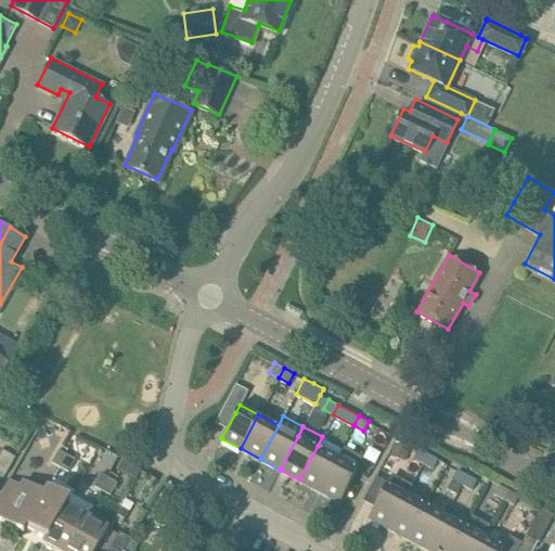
[(389,455),(405,460),(410,444),(395,439),(389,455)]
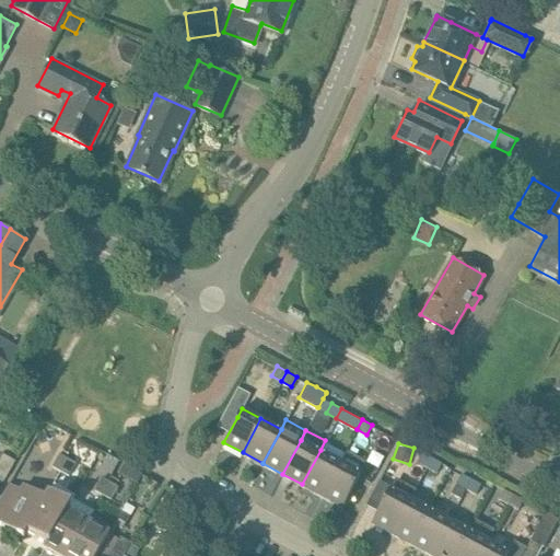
[(322,495),(340,461),(321,450),(302,484),(322,495)]
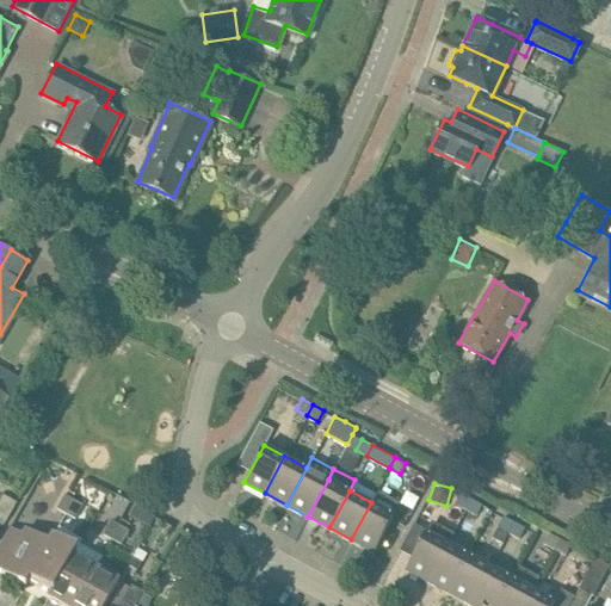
[(377,490),(371,502),(351,539),(372,551),(400,501),(377,490)]
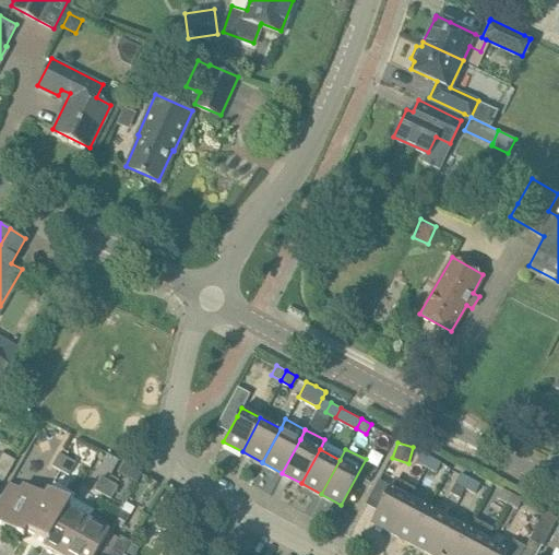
[(0,455),(0,471),(6,474),(15,458),(3,450),(0,455)]
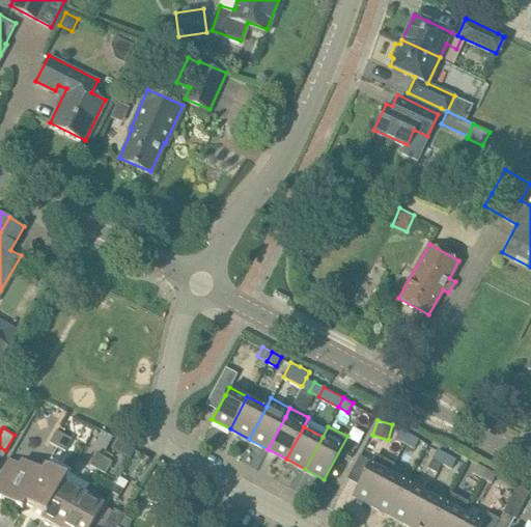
[(49,440),(56,444),(63,432),(56,427),(49,440)]
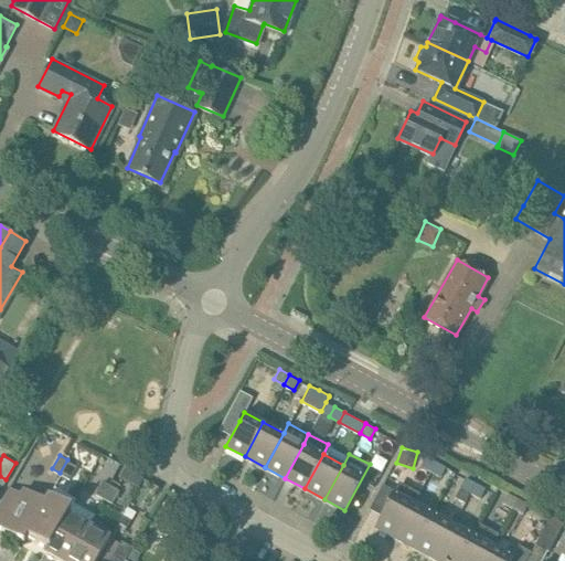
[(425,455),(419,465),(429,470),(435,461),(425,455)]
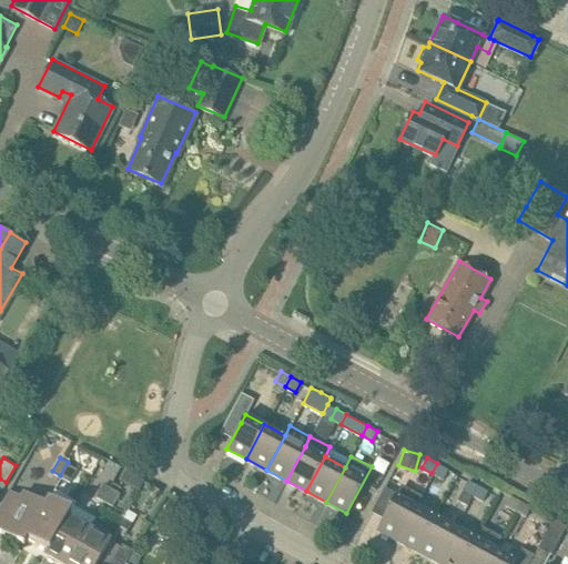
[(77,467),(68,462),(60,475),(69,481),(77,467)]
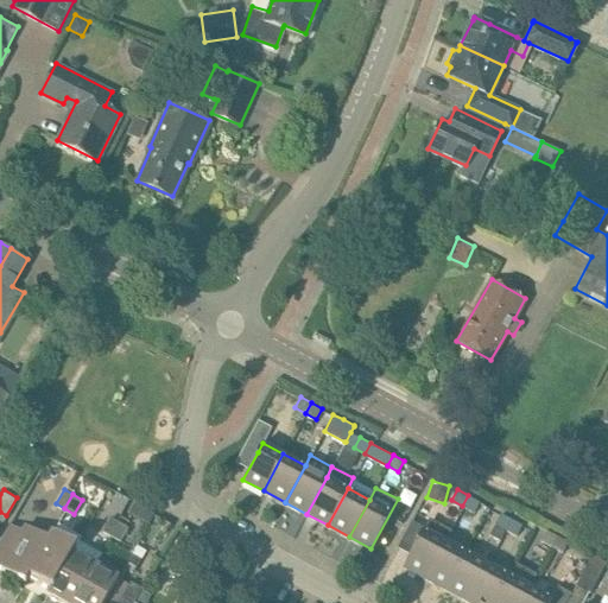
[(462,506),(475,513),(481,502),(468,495),(462,506)]
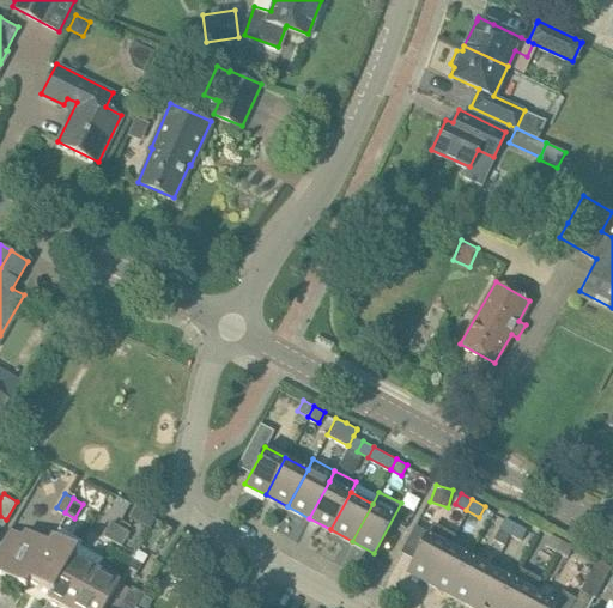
[(156,516),(134,504),(129,515),(150,526),(156,516)]
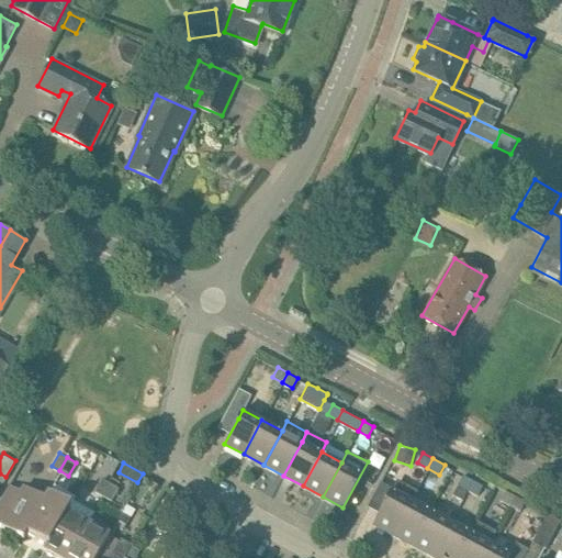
[(462,473),(457,483),(467,489),(472,479),(462,473)]
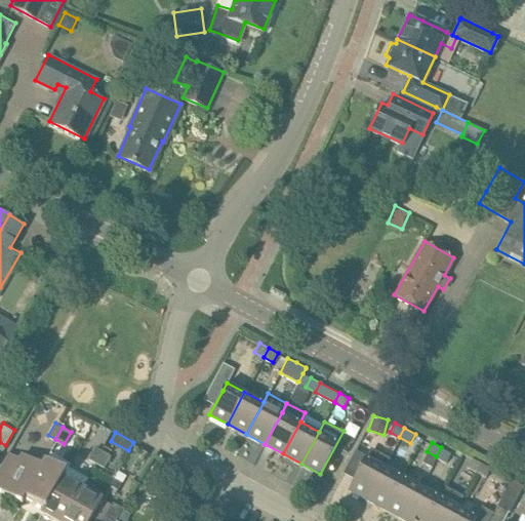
[(88,457),(94,462),(102,449),(95,445),(88,457)]
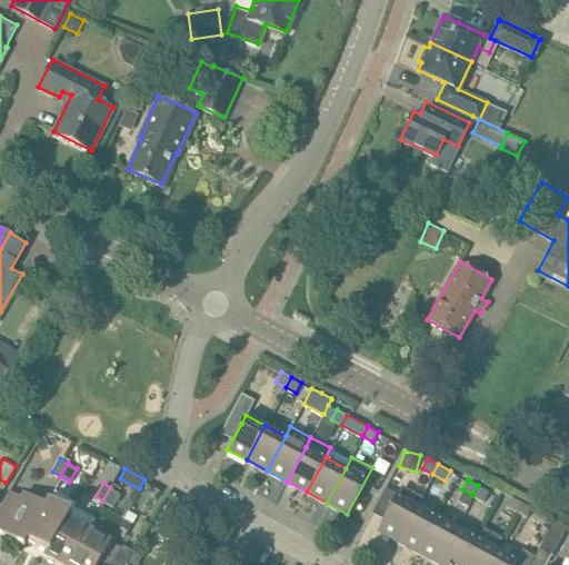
[(421,495),(401,484),(383,516),(377,528),(397,539),(415,506),(421,495)]
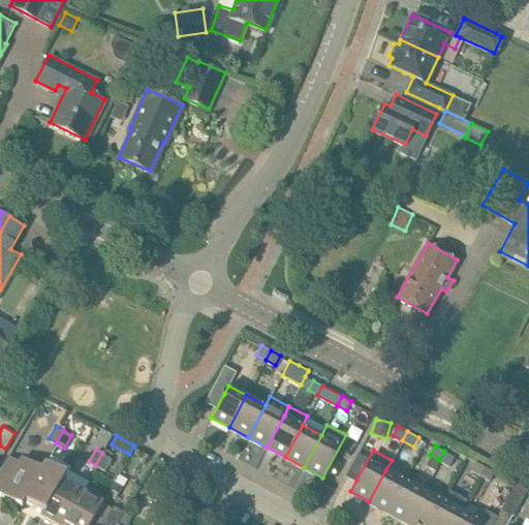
[(454,456),(444,451),(439,460),(449,465),(454,456)]
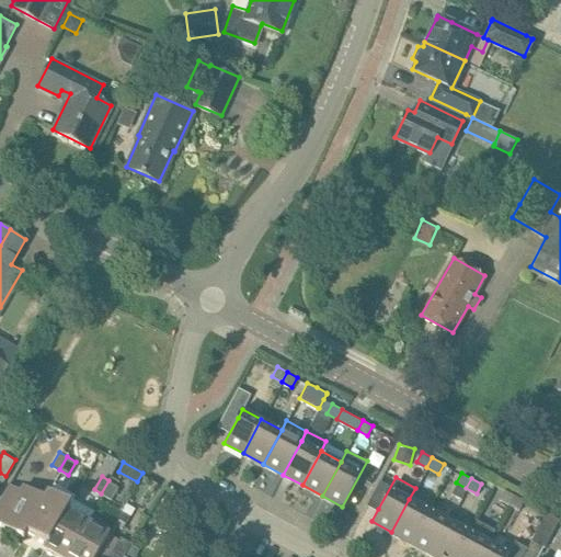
[(109,480),(101,493),(111,499),(118,486),(109,480)]
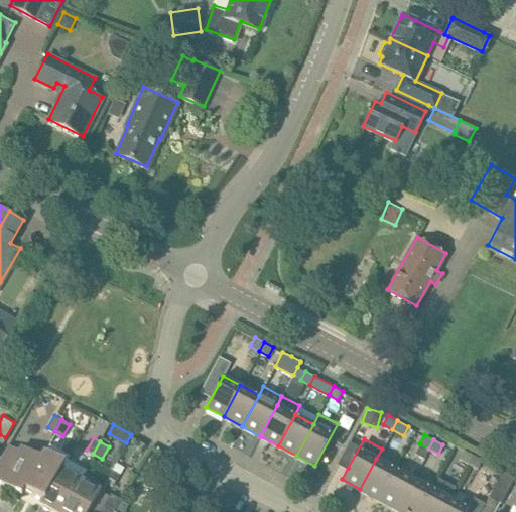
[(0,479),(20,491),(23,485),(39,457),(19,445),(16,451),(6,444),(0,455),(0,479)]
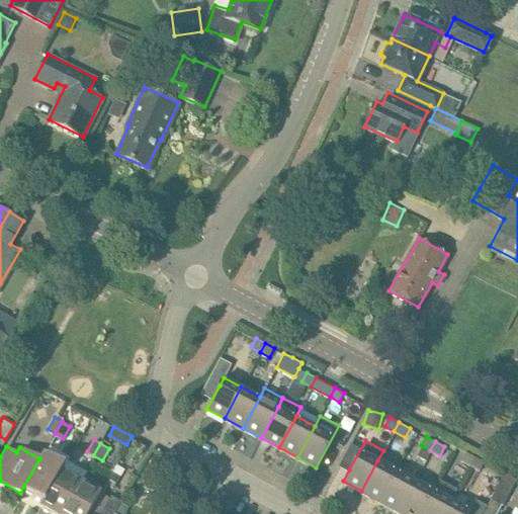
[(469,464),(475,455),(465,450),(460,459),(469,464)]
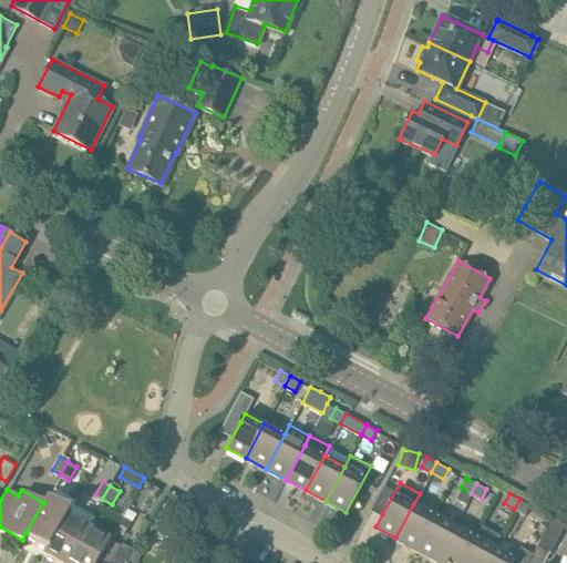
[(48,495),(47,498),(43,502),(26,533),(47,546),(69,508),(48,495)]
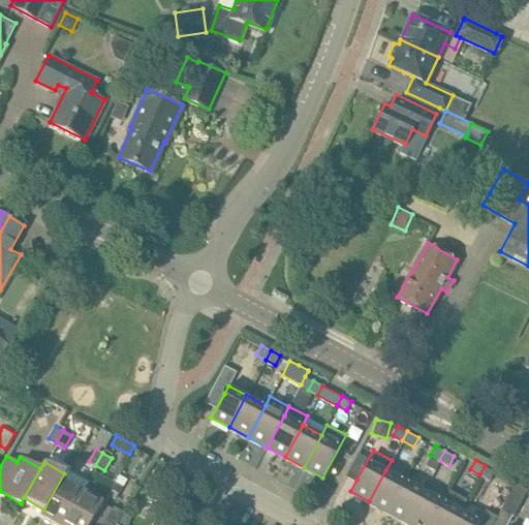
[(494,470),(485,465),(479,474),(489,480),(494,470)]
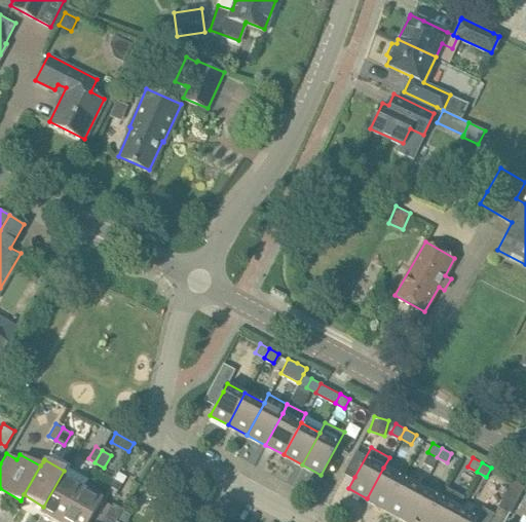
[(64,471),(43,507),(40,512),(58,521),(61,521),(80,488),(87,477),(67,465),(64,471)]
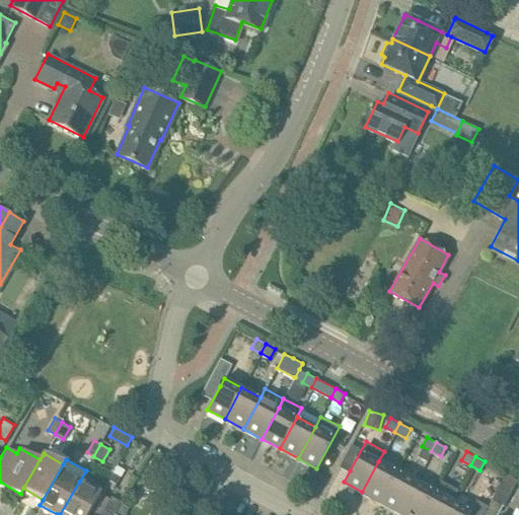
[(362,492),(380,501),(396,471),(378,461),(362,492)]
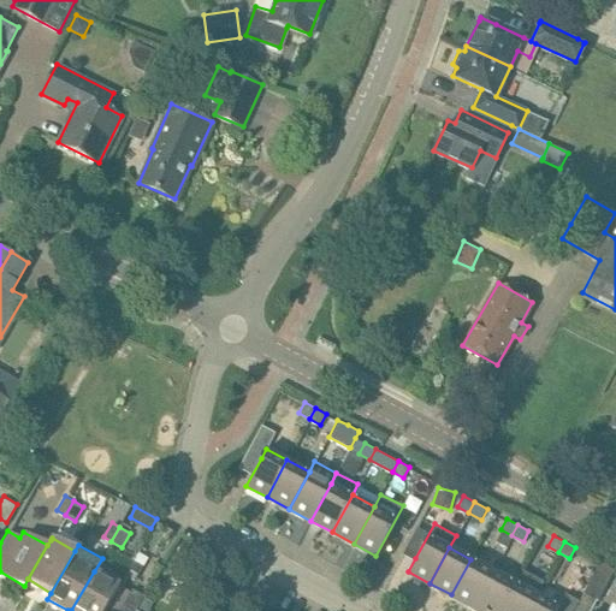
[(125,573),(135,579),(142,565),(132,559),(125,573)]
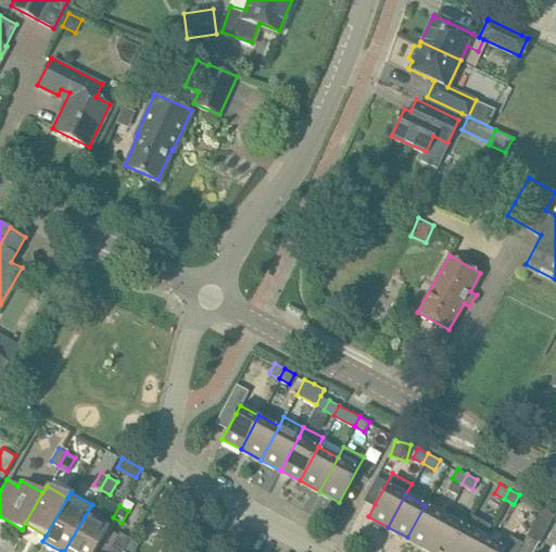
[(407,537),(427,548),(444,515),(425,505),(407,537)]
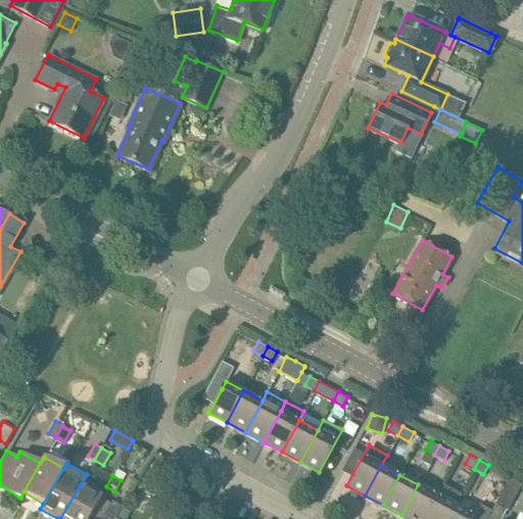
[(494,502),(508,509),(521,483),(509,476),(494,502)]
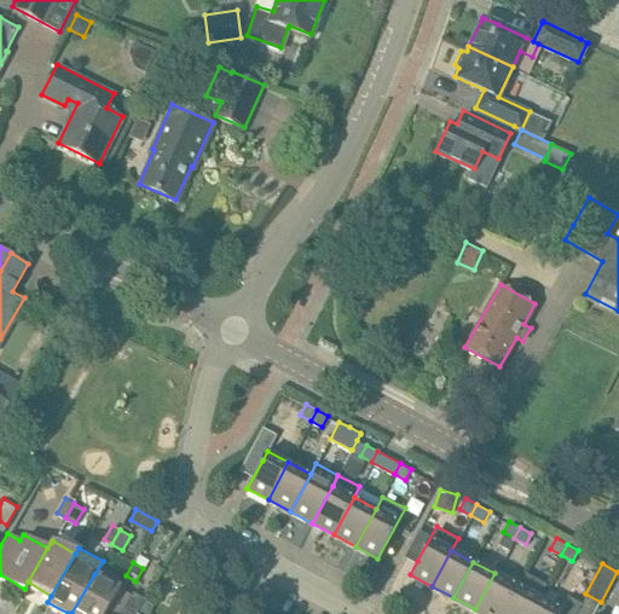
[(475,609),(484,613),(501,613),(518,585),(495,573),(475,609)]
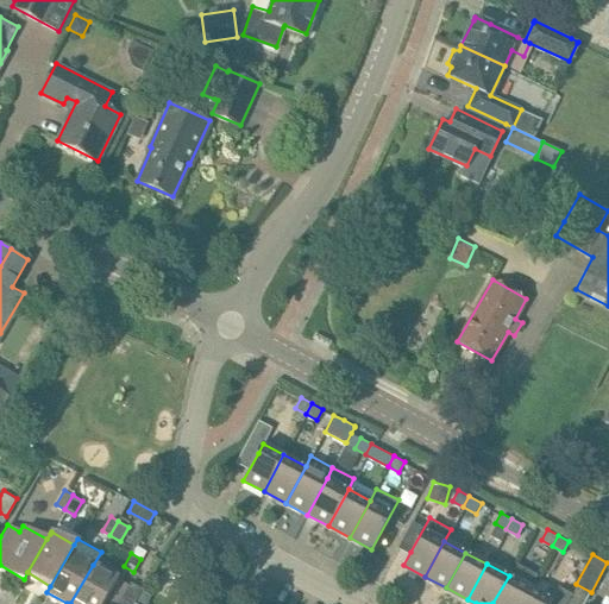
[(509,576),(493,603),(521,603),(531,587),(537,574),(515,564),(509,576)]
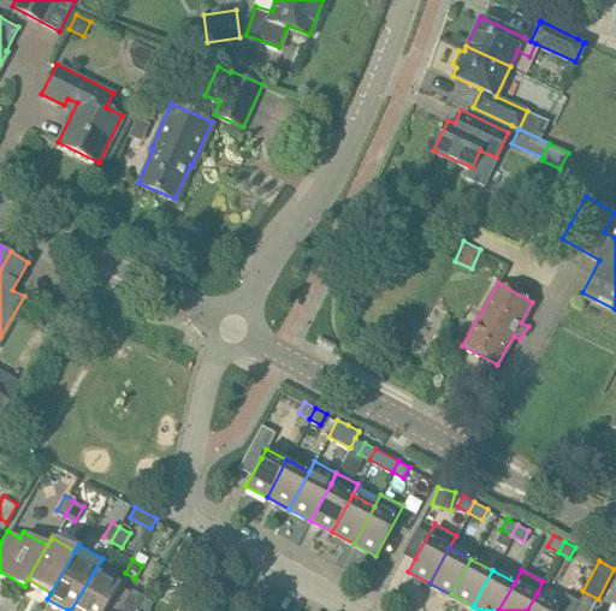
[(100,610),(117,583),(94,571),(71,610),(100,610)]
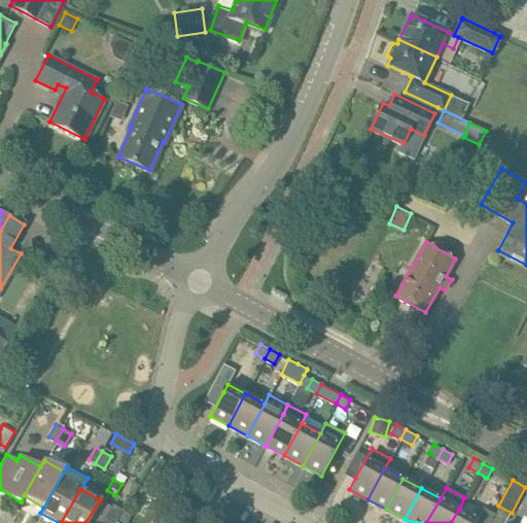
[(112,522),(115,520),(107,515),(111,506),(100,499),(85,522),(112,522)]
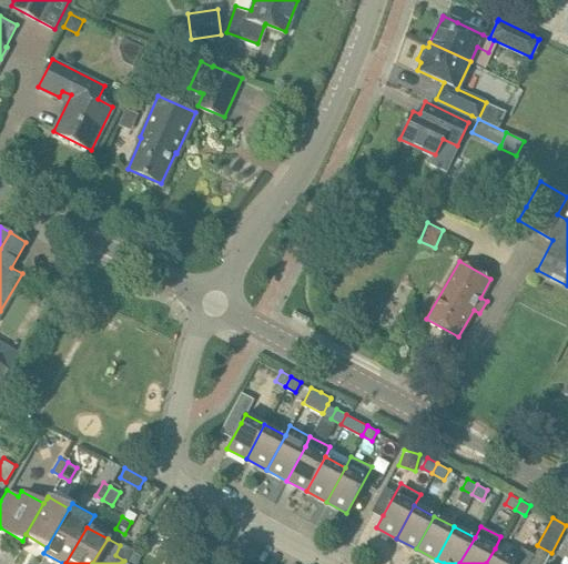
[(511,563),(515,560),(495,549),(486,563),(511,563)]
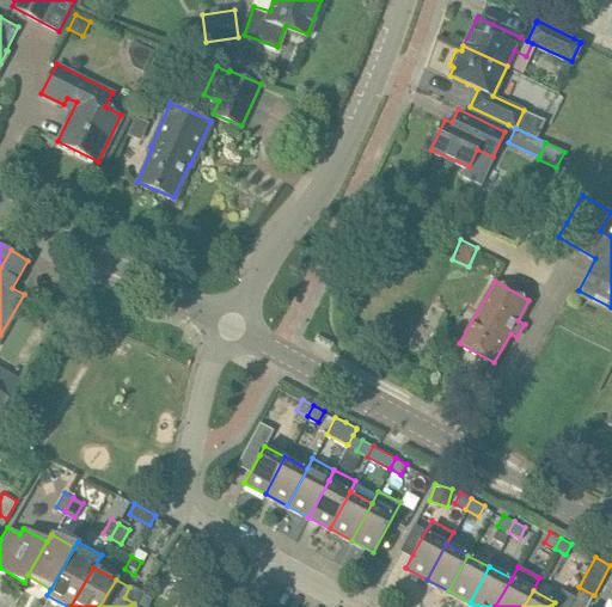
[(145,606),(152,596),(142,592),(135,602),(134,602),(134,604),(130,606),(145,606)]
